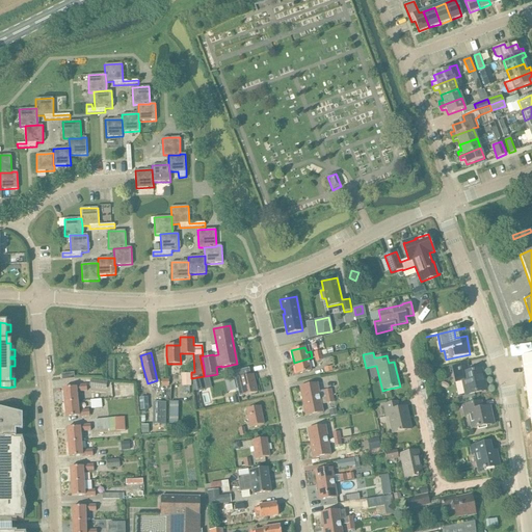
[(308,358),(294,363),(297,374),(311,371),(308,358)]
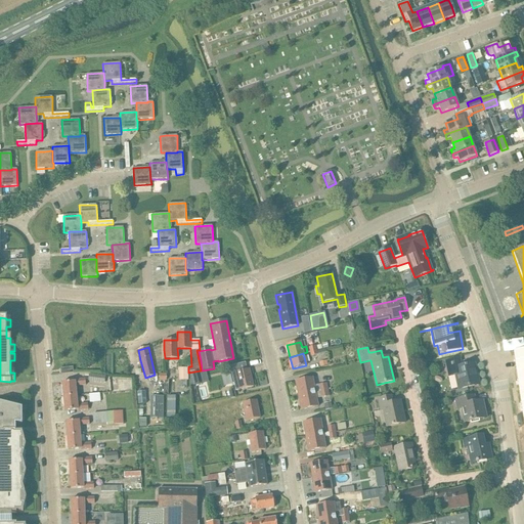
[(477,377),(476,370),(474,363),(462,366),(460,358),(445,362),(448,377),(457,375),(461,388),(459,389),(479,385),(479,384),(478,385),(476,377),(477,377)]
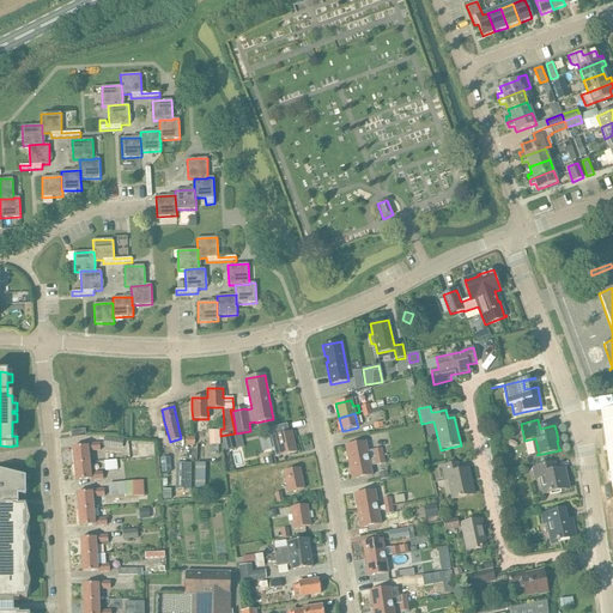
[(287,424),(268,429),(272,443),(275,457),(280,456),(285,455),(296,453),(291,431),(289,432),(287,424)]
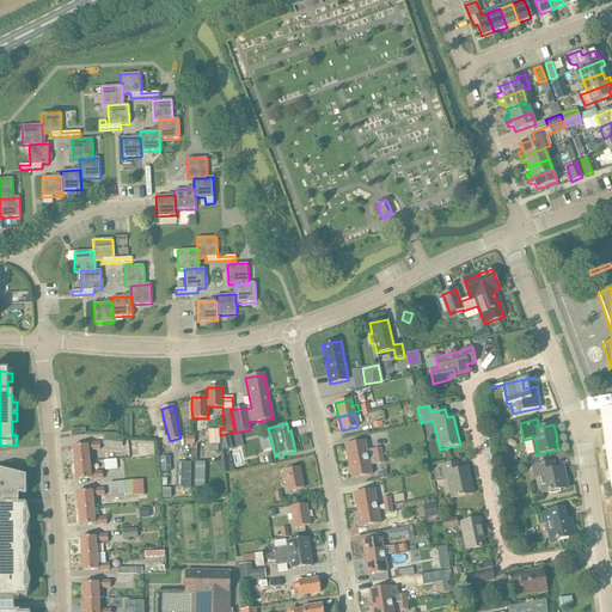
[(220,430),(209,430),(209,445),(210,445),(219,445),(220,445),(220,435),(220,430)]
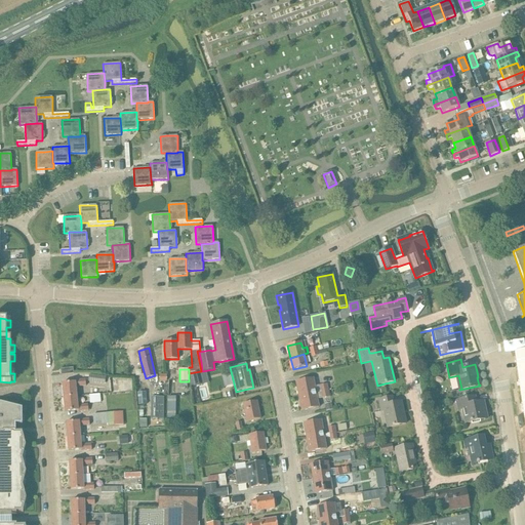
[(200,371),(192,373),(195,387),(203,385),(200,371)]
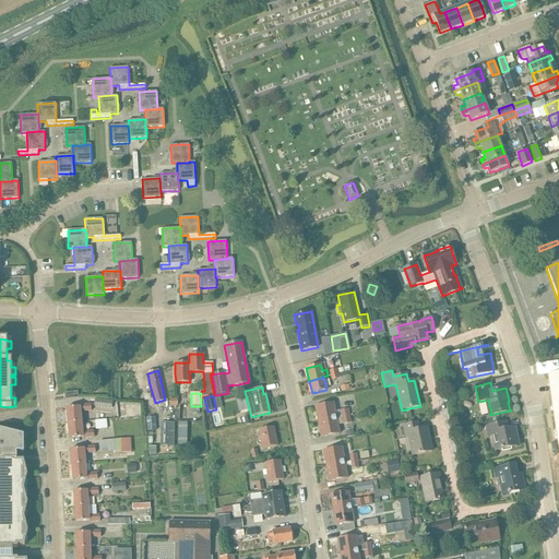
[(111,408),(113,402),(96,400),(95,406),(111,408)]
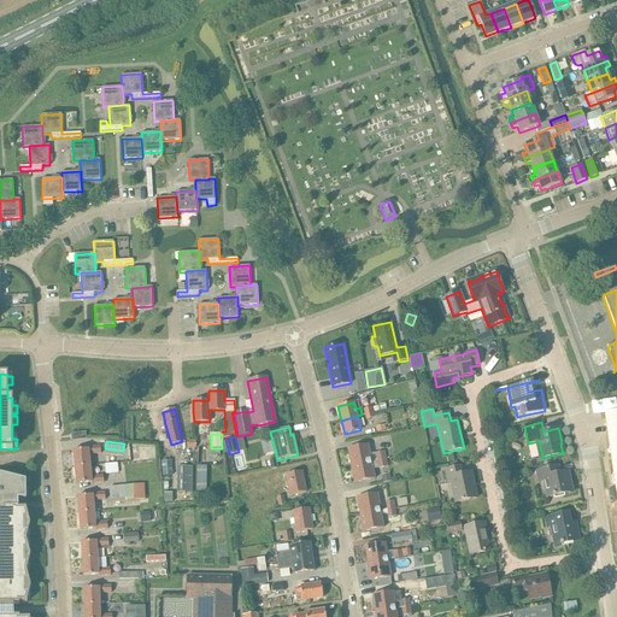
[(368,445),(359,446),(347,448),(351,465),(387,459),(386,452),(370,454),(368,445)]
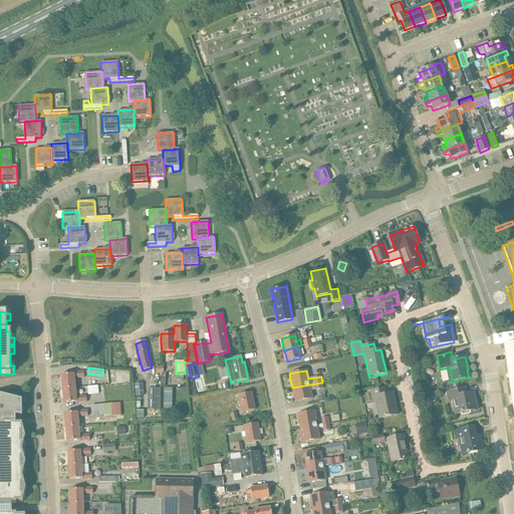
[(61,375),(62,390),(75,388),(74,378),(84,377),(83,371),(73,372),(73,373),(61,375)]
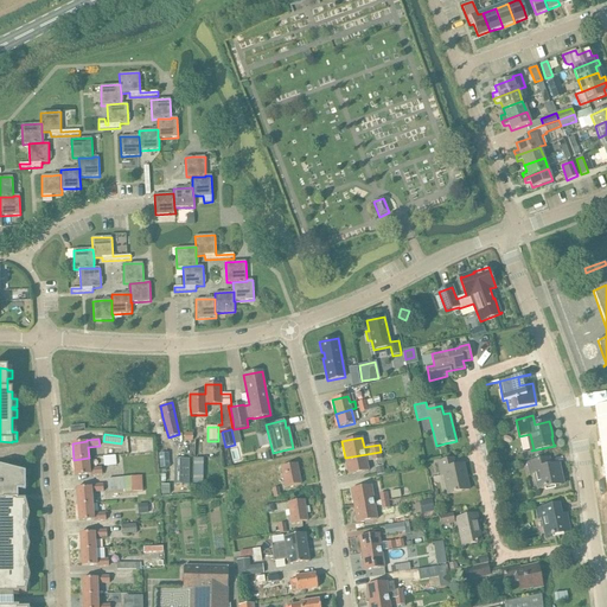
[(349,475),(360,473),(369,471),(366,461),(382,458),(381,452),(345,458),(349,475)]
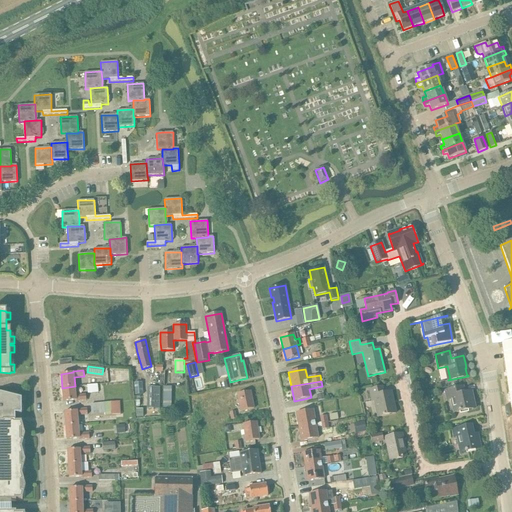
[(136,396),(143,395),(142,383),(134,383),(136,396)]
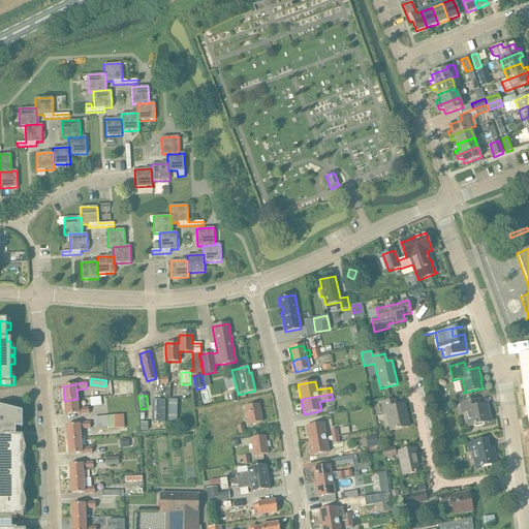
[(102,406),(101,398),(90,398),(91,407),(102,406)]
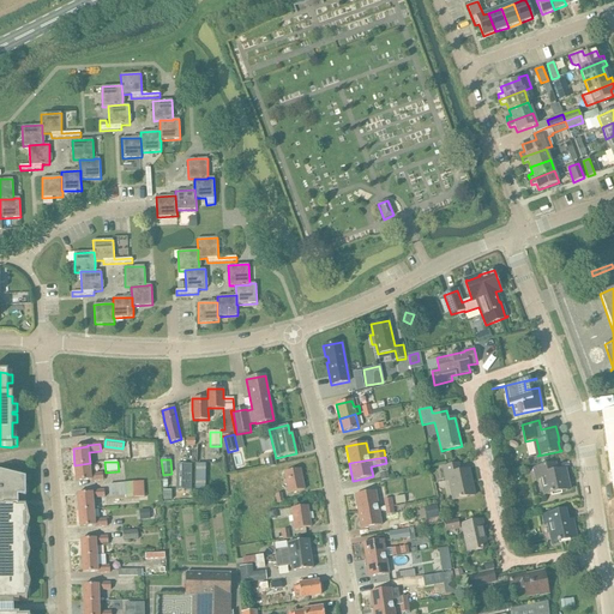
[(91,474),(90,463),(74,465),(76,481),(91,480),(91,481),(104,480),(103,473),(91,474)]
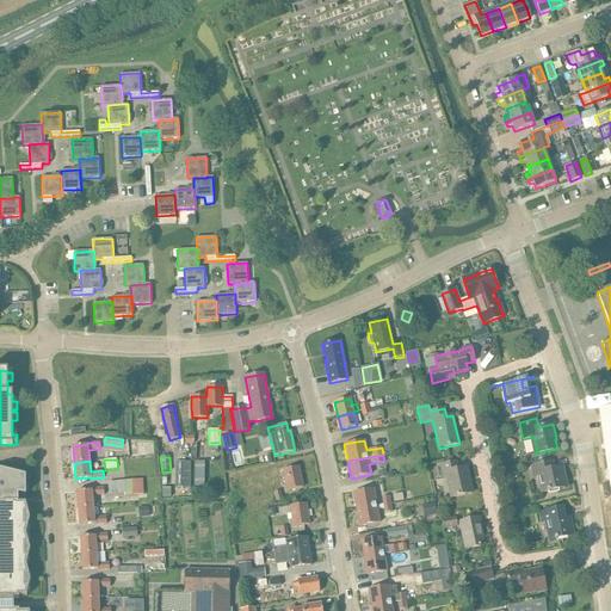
[(567,487),(565,480),(562,468),(554,469),(553,461),(530,466),(534,477),(538,476),(542,492),(542,493),(567,487)]
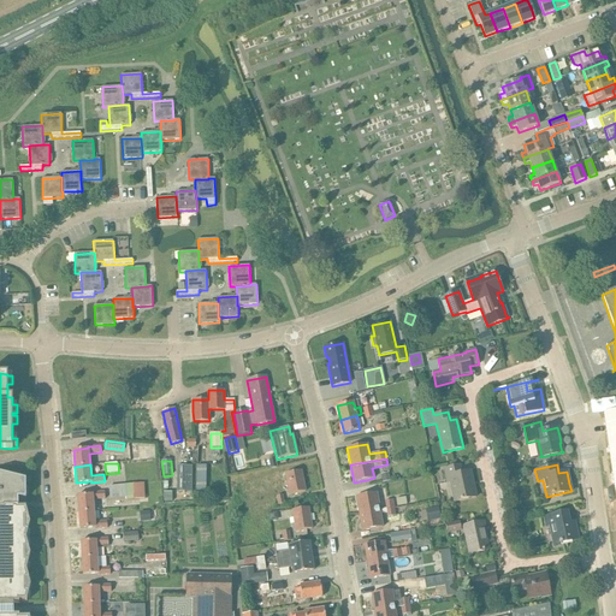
[(195,491),(205,491),(205,466),(196,466),(195,491)]
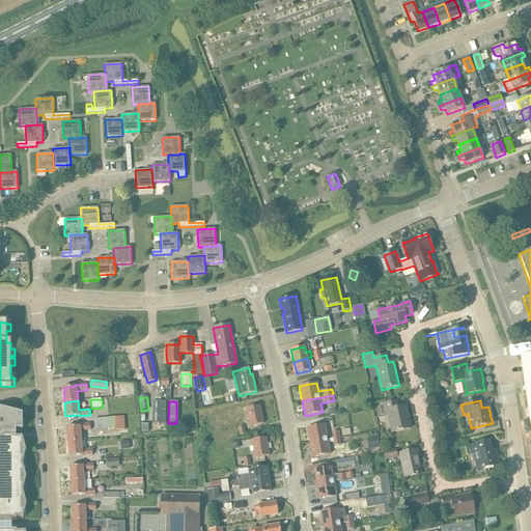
[(396,401),(386,403),(383,404),(386,417),(390,416),(393,432),(411,428),(410,428),(409,428),(406,414),(407,414),(406,407),(397,408),(396,401)]
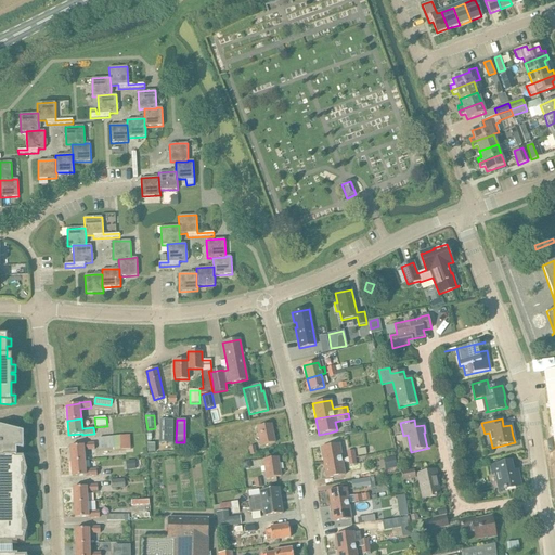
[(160,421),(159,443),(172,443),(173,421),(160,421)]
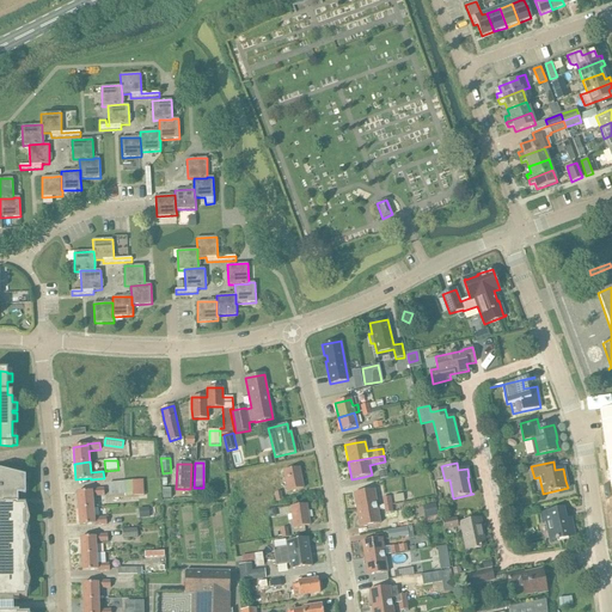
[(0,611),(18,611),(19,611),(13,611),(6,611),(6,607),(6,603),(6,599),(13,599),(19,599),(19,598),(26,598),(26,597),(29,588),(26,587),(25,576),(29,575),(26,567),(26,565),(29,557),(25,556),(25,545),(29,544),(26,536),(26,534),(29,526),(25,525),(25,514),(28,513),(26,506),(26,503),(18,503),(18,500),(18,495),(25,495),(25,477),(0,470),(0,611)]
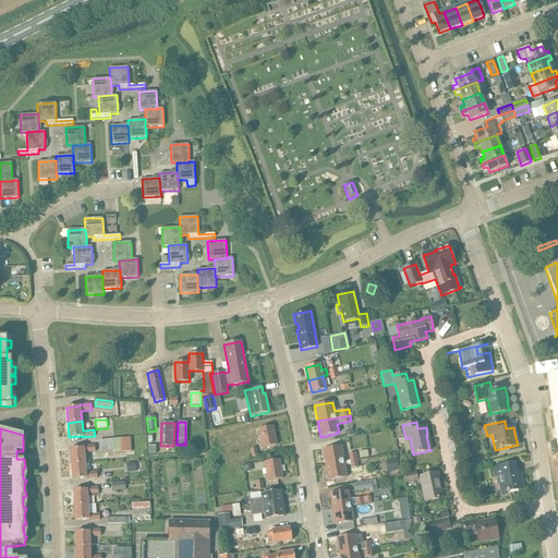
[(132,452),(131,438),(99,440),(100,455),(132,452)]
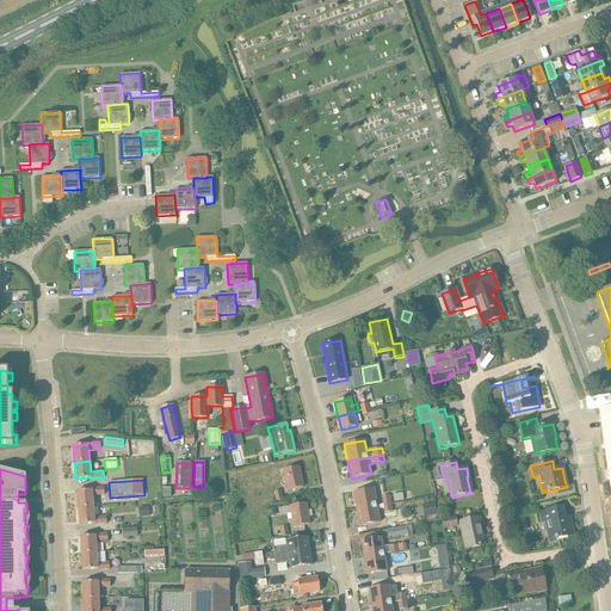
[(288,498),(301,495),(298,480),(285,482),(288,498)]
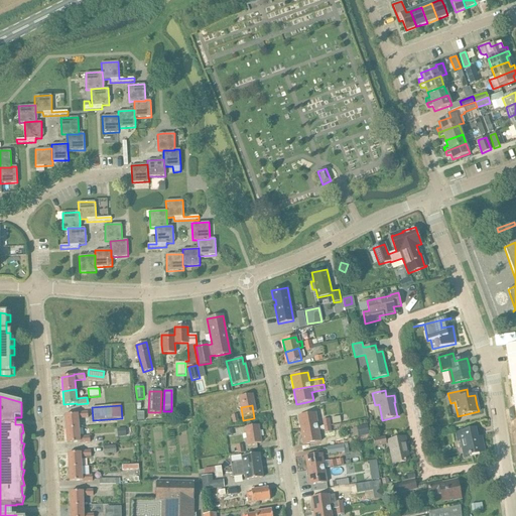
[(243,420),(241,407),(230,409),(232,422),(243,420)]
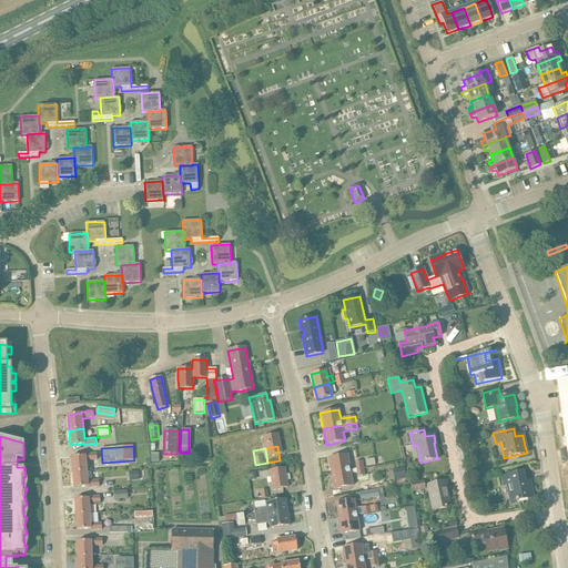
[(240,453),(243,467),(255,465),(253,450),(240,453)]
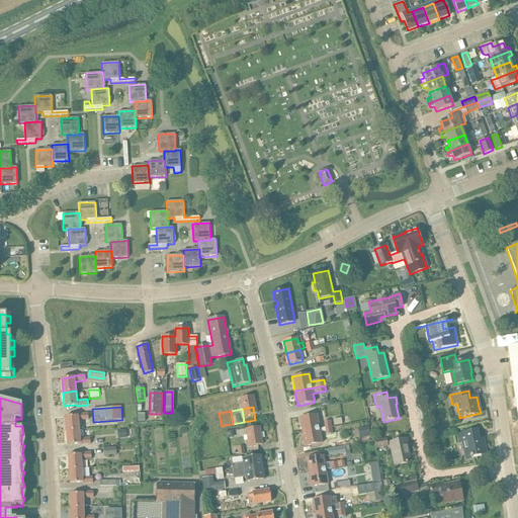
[(65,417),(66,431),(79,430),(79,420),(88,419),(88,414),(78,414),(78,416),(65,417)]
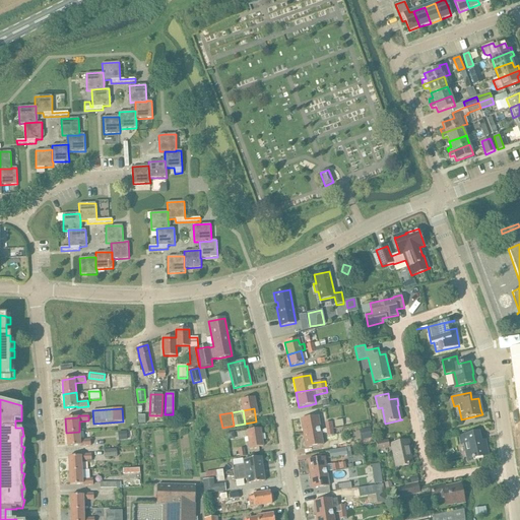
[(301,418),(304,434),(320,431),(318,416),(301,418)]
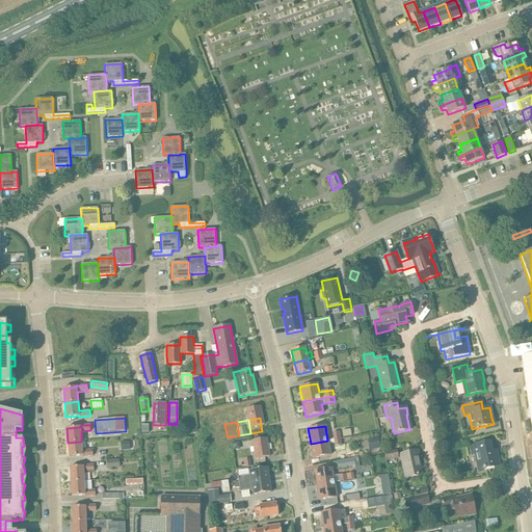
[(262,431),(250,433),(253,447),(265,445),(262,431)]
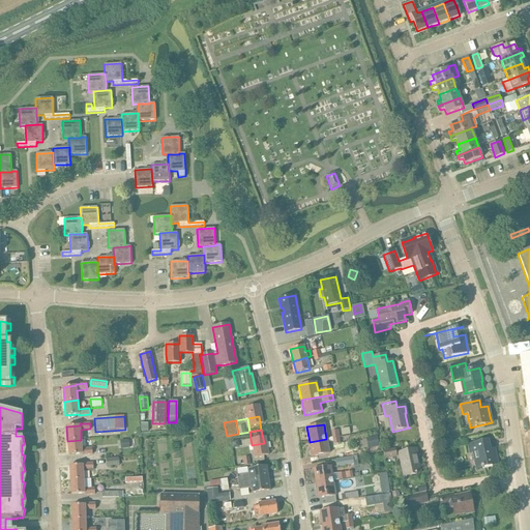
[(249,432),(238,434),(240,447),(252,445),(249,432)]
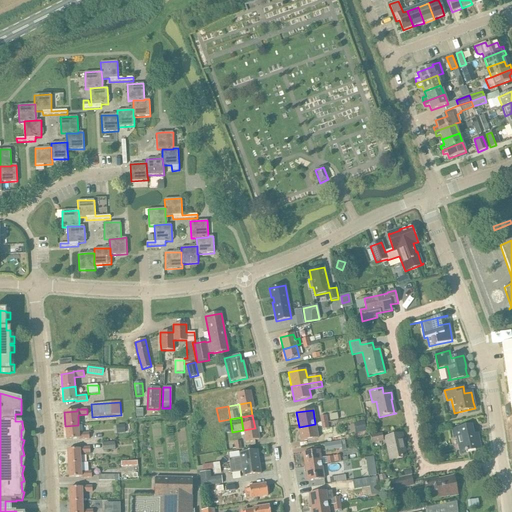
[(221,434),(232,432),(230,419),(219,421),(221,434)]
